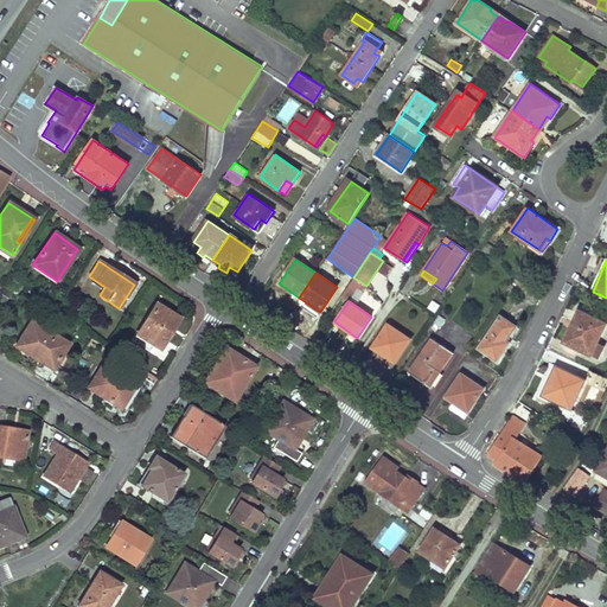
[(178,319),(157,306),(138,334),(159,349),(178,319)]
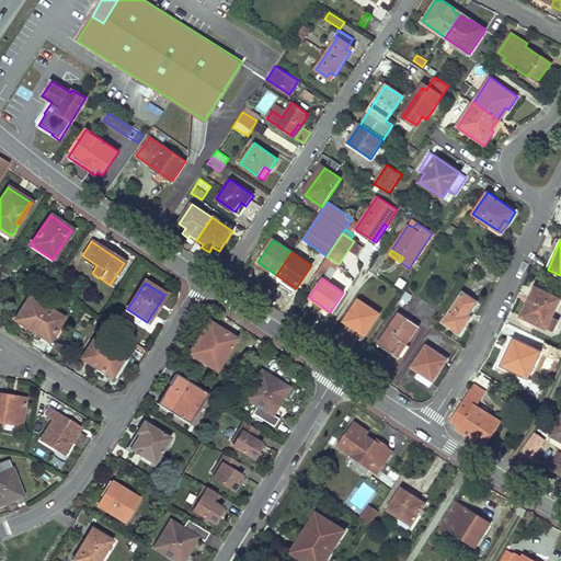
[(531,300),(524,317),(546,328),(551,317),(560,299),(535,287),(529,299),(531,300)]
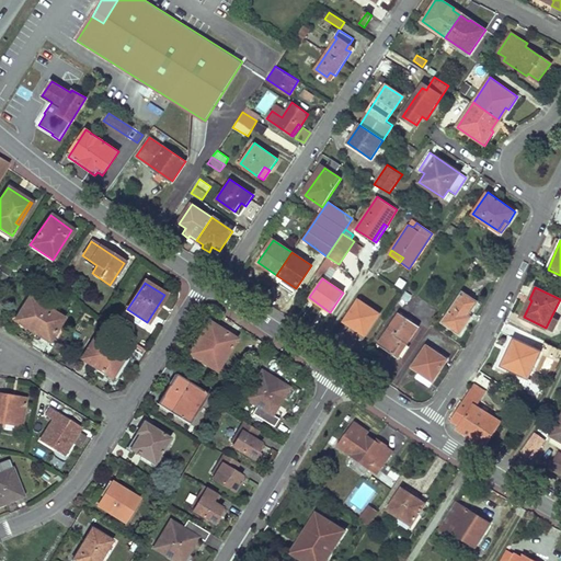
[(462,293),(443,322),(460,334),(472,318),(469,316),(477,302),(462,293)]
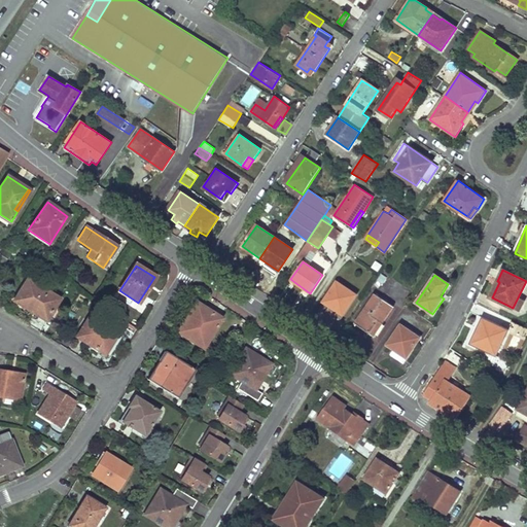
[(29,311),(32,306),(48,316),(59,299),(27,279),(12,301),(29,311)]
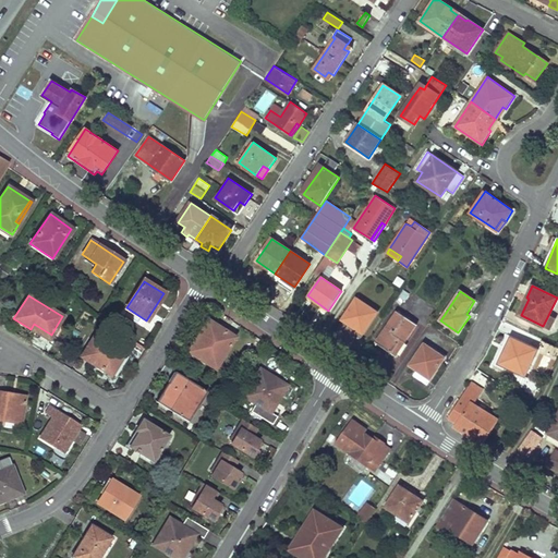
[(356,299),(342,319),(353,327),(362,332),(376,312),(356,299)]
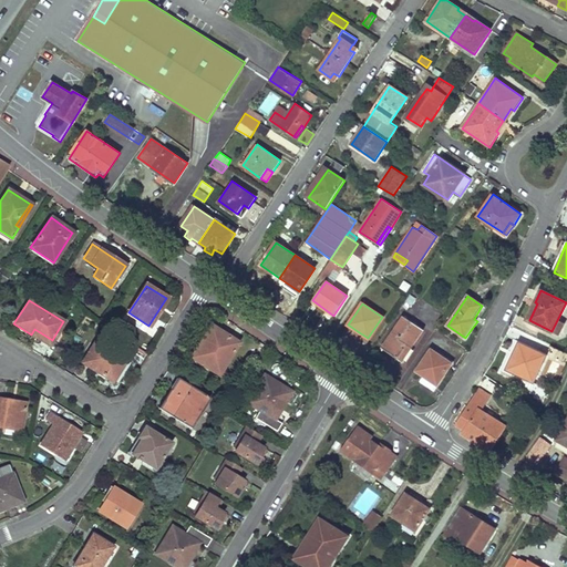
[(403,317),(382,348),(398,358),(406,344),(411,348),(423,330),(403,317)]
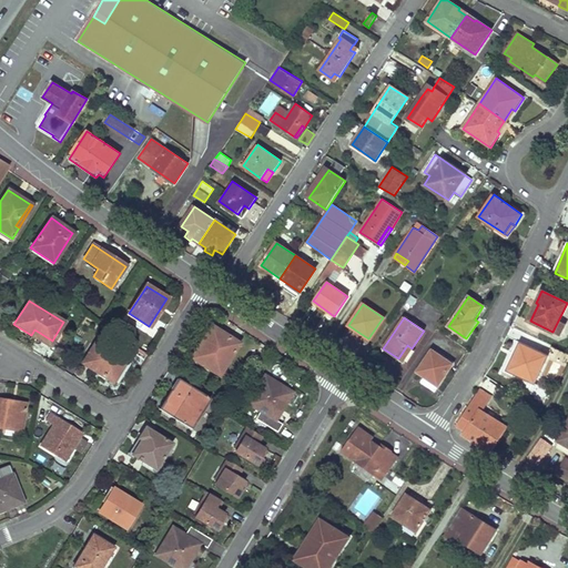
[(558,321),(553,332),(558,334),(564,324),(558,321)]
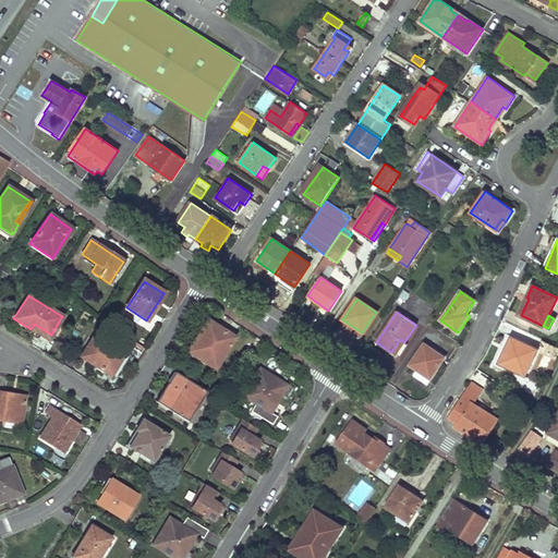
[(219,338),(223,331),(207,320),(204,327),(219,338)]
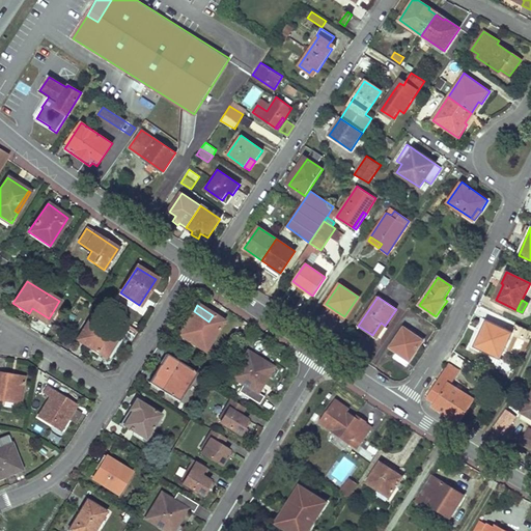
[(46,324),(49,318),(32,308),(29,313),(46,324)]
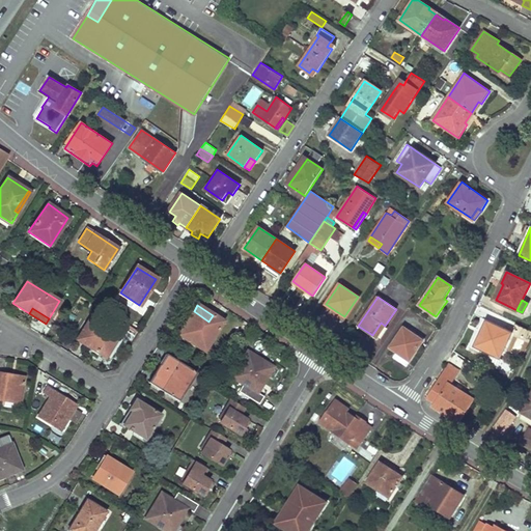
[(223,322),(213,315),(208,322),(194,311),(178,335),(203,351),(223,322)]
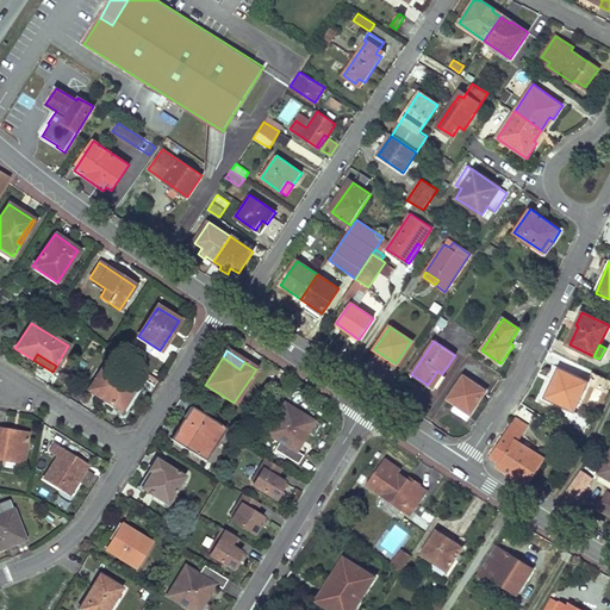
[(396,363),(386,358),(383,362),(392,369),(396,363)]
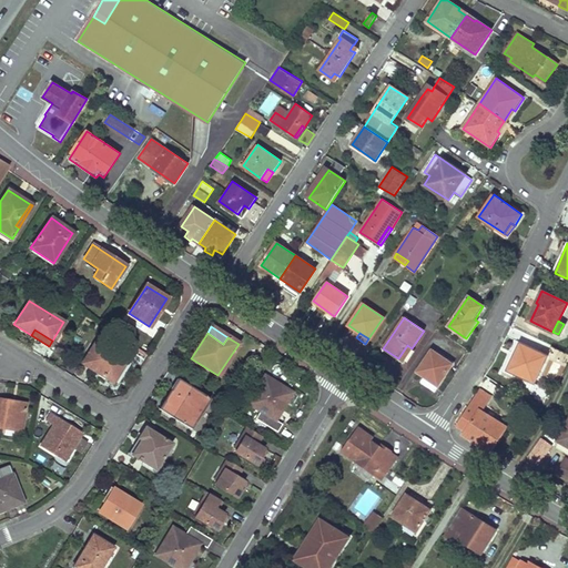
[(112,383),(127,361),(95,341),(82,364),(112,383)]
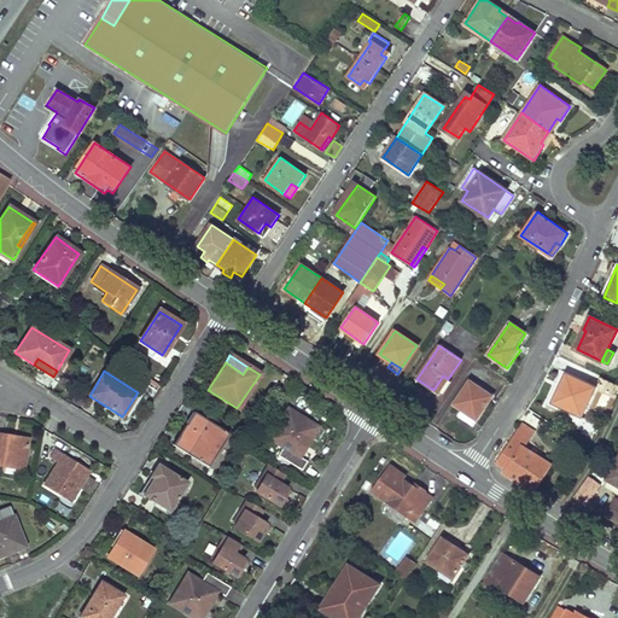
[(566,373),(553,400),(571,409),(567,418),(582,424),(587,415),(583,414),(593,392),(583,388),(586,383),(566,373)]
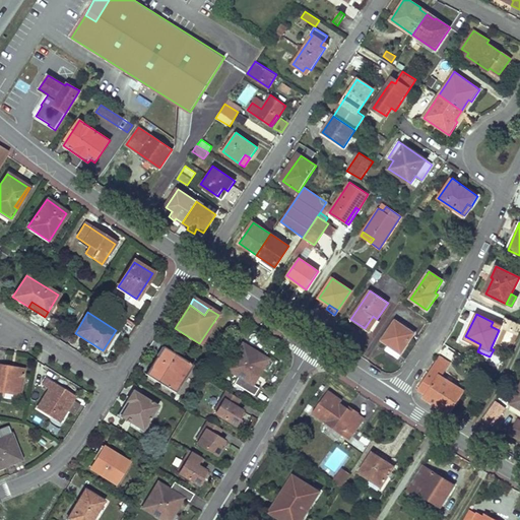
[(519,323),(505,316),(501,325),(502,326),(518,334),(519,330),(519,323)]
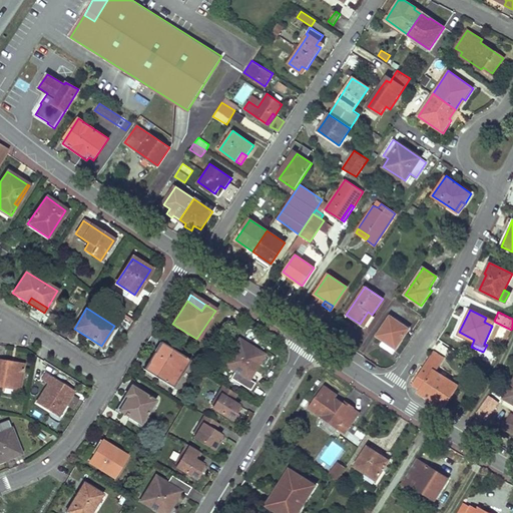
[(390,317),(378,336),(388,343),(396,348),(409,329),(390,317)]
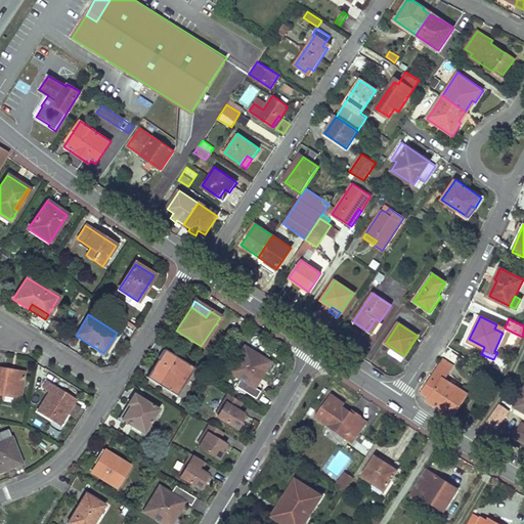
[(503,333),(506,329),(505,328),(496,324),(494,329),(503,333)]
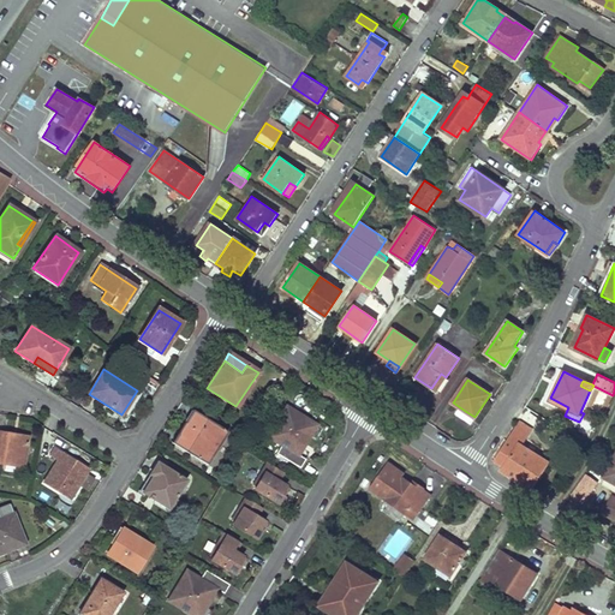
[(285,406),(282,411),(298,421),(300,416),(285,406)]
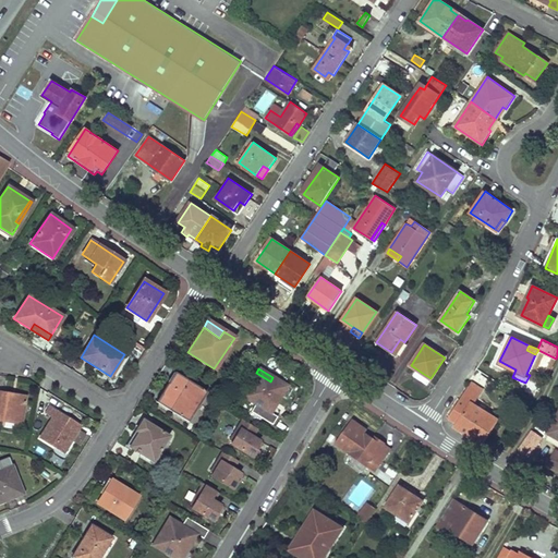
[(174,386),(171,384),(178,374),(174,372),(156,402),(158,404),(164,396),(168,398),(173,388),(174,386)]
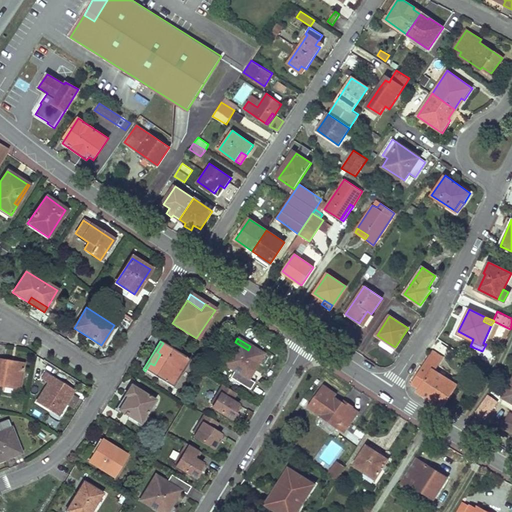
[(229,377),(249,390),(254,382),(248,379),(245,377),(251,367),(254,369),(263,353),(250,346),(248,350),(235,342),(221,364),(233,371),(229,377)]
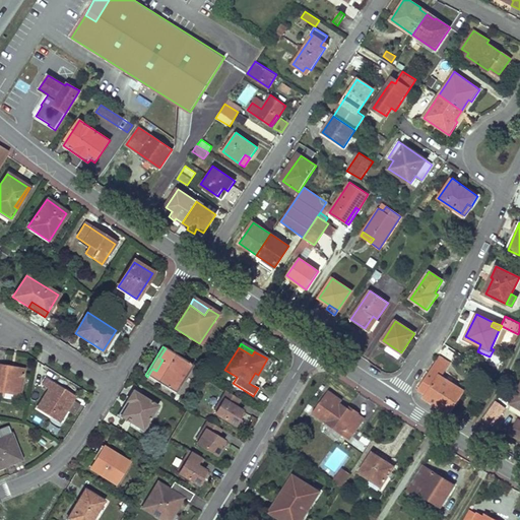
[(398,358),(401,352),(393,347),(390,351),(398,358)]
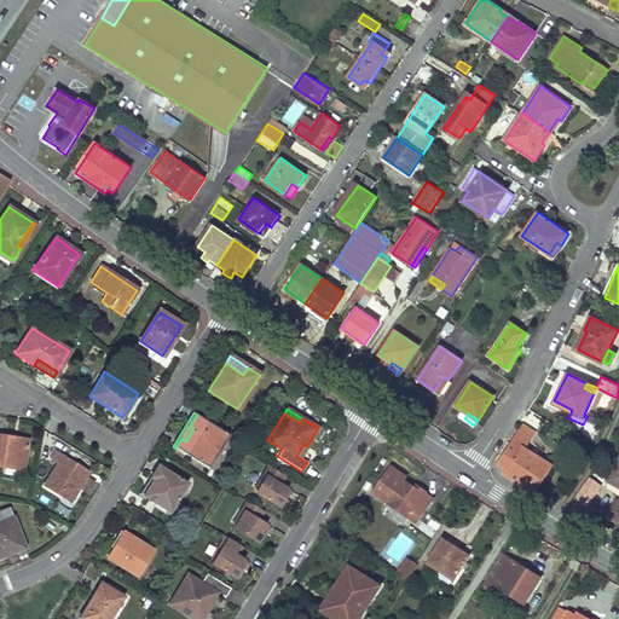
[(229,435),(197,415),(190,426),(194,428),(192,431),(200,435),(194,446),(186,441),(181,439),(175,449),(208,468),(229,435)]
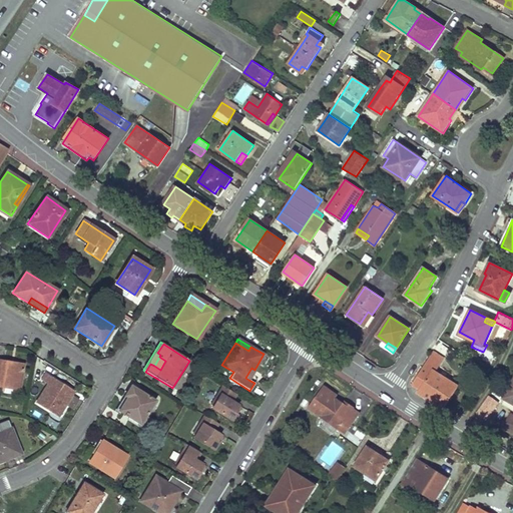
[(433,352),(427,360),(435,365),(432,370),(435,371),(443,359),(433,352)]
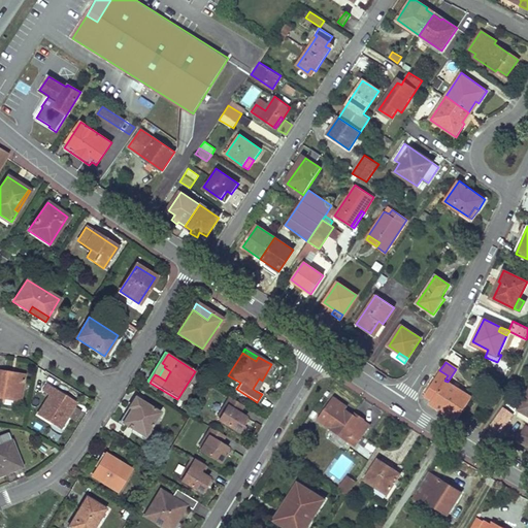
[(24,375),(0,370),(0,397),(20,400),(24,375)]
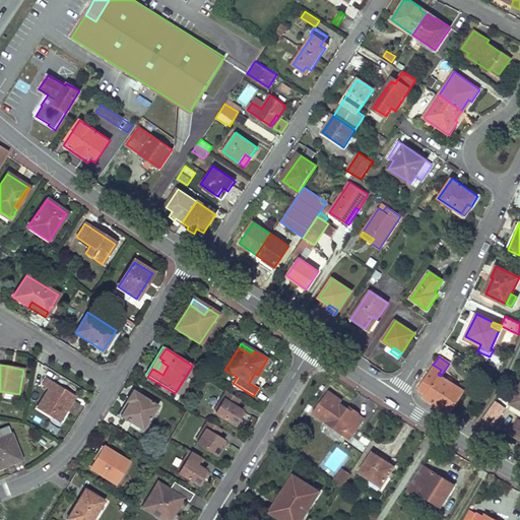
[(433,365),(417,390),(426,395),(423,398),(449,414),(464,391),(441,376),(438,375),(441,370),(433,365)]
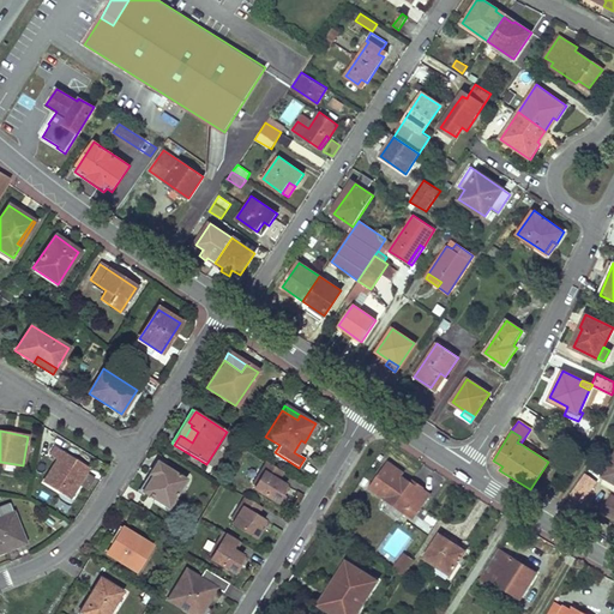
[(305,443),(301,440),(294,452),(298,455),(305,443)]
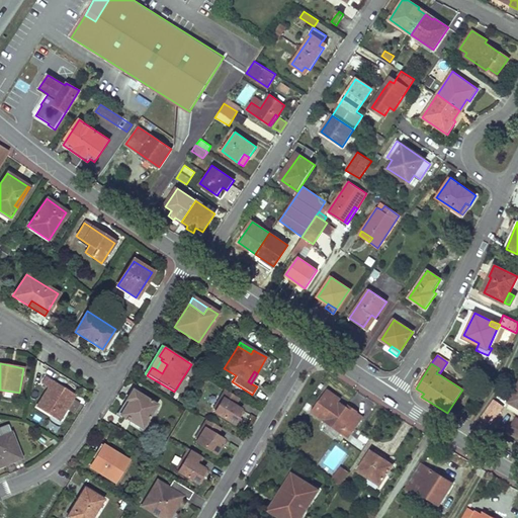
[(74,395),(46,376),(41,383),(49,389),(36,407),(58,420),(66,408),(71,399),(74,395)]
